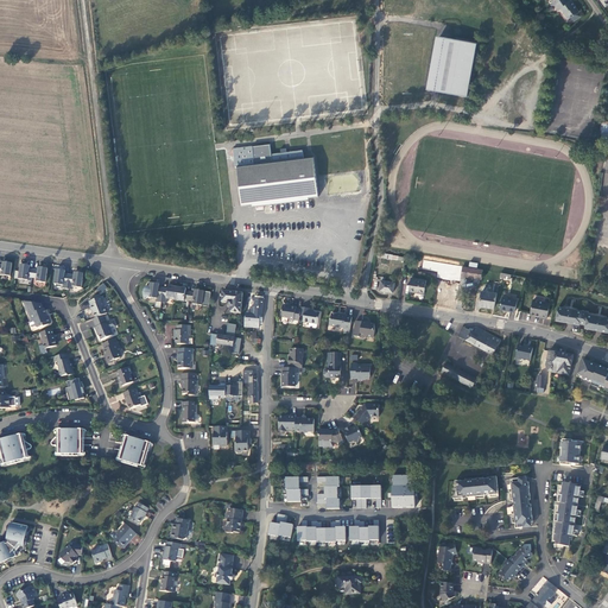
[(570,5),(567,0),(564,0),(553,8),(551,10),(552,12),(555,11),(557,13),(562,11),(564,16),(563,16),(564,17),(568,23),(570,20),(574,25),(581,20),(578,16),(571,4),(570,5)]
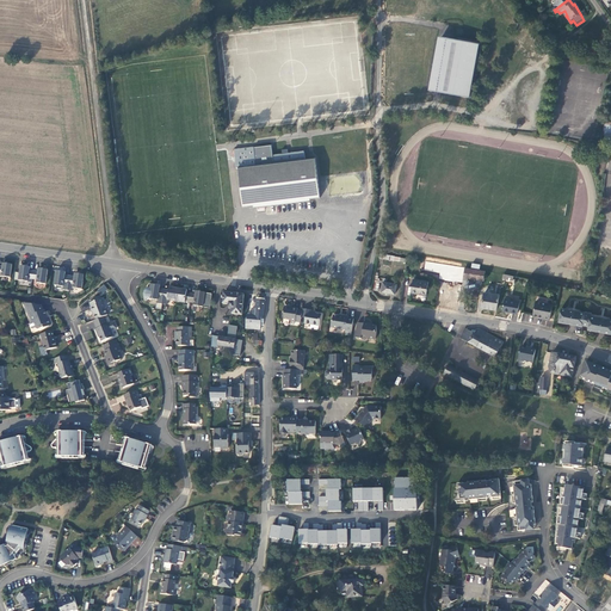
[(610,0),(599,0),(608,11),(610,8),(610,5),(610,4),(610,2),(610,0)]
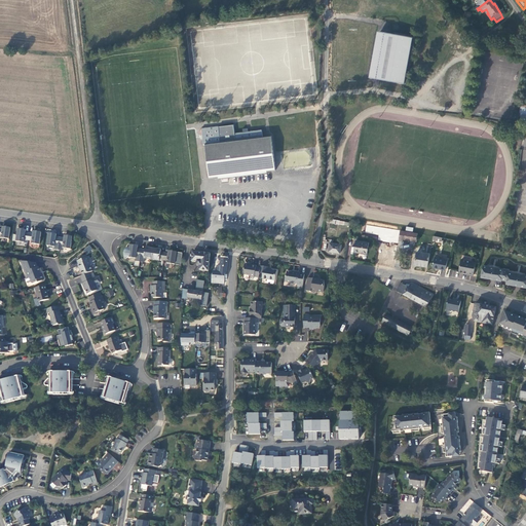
[(412,39),(379,34),(372,80),(405,85),(412,39)]
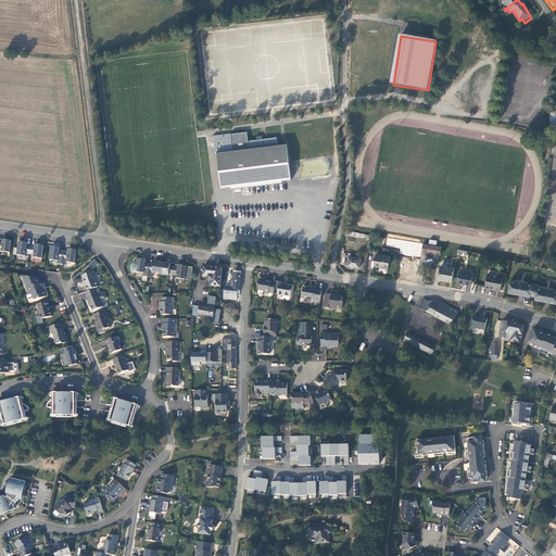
[(229,135),(211,136),(211,151),(213,151),(217,188),(288,179),(285,142),(275,144),(274,137),(245,140),(245,147),(230,149),(229,135)]
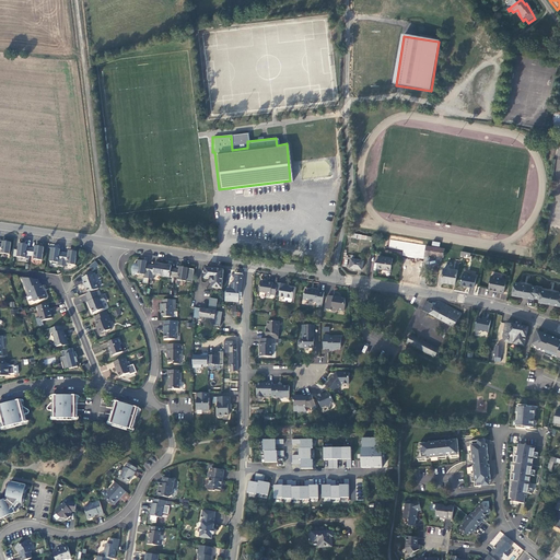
[(424,257),(443,260),(445,252),(395,244),(394,247),(408,249),(407,256),(424,258),(424,257)]
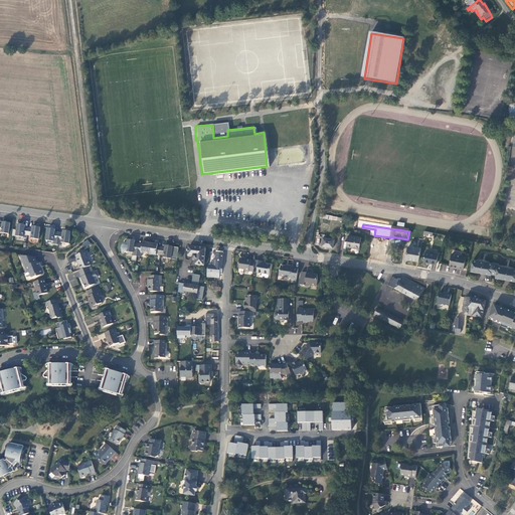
[(22,227),(14,226),(14,229),(13,236),(13,239),(20,240),(20,237),(24,238),(25,230),(21,230),(22,227)]
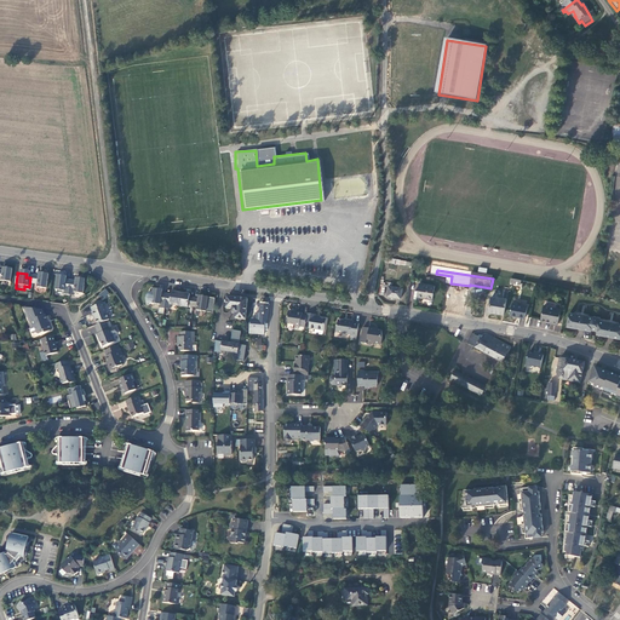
[(45,277),(35,275),(35,279),(30,277),(29,287),(34,287),(33,291),(42,292),(42,288),(44,280),(45,277)]
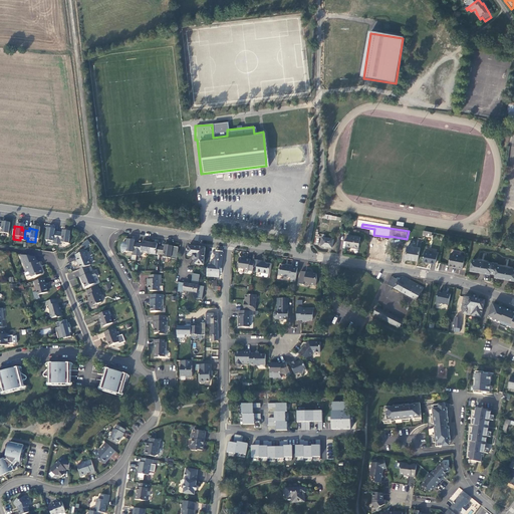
[(52,232),(44,231),(44,233),(42,243),(50,244),(49,246),(53,247),(55,235),(51,234),(52,232)]
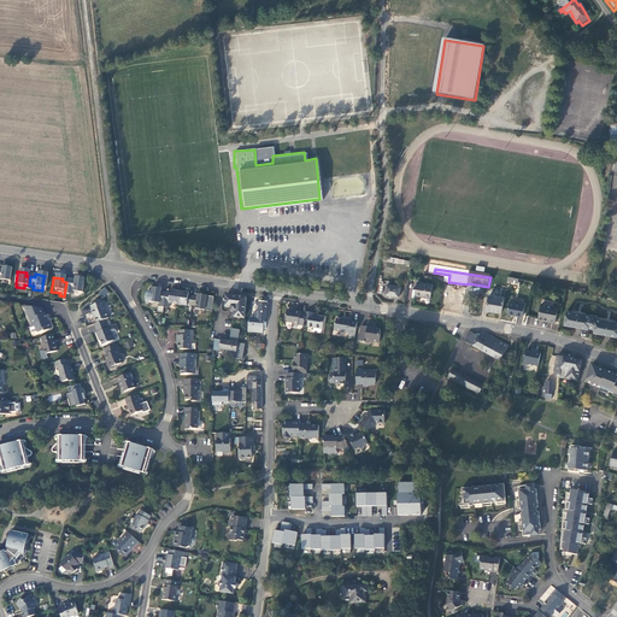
[(81,281),(72,280),(71,282),(66,282),(64,297),(70,298),(70,294),(78,295),(81,283),(81,281)]
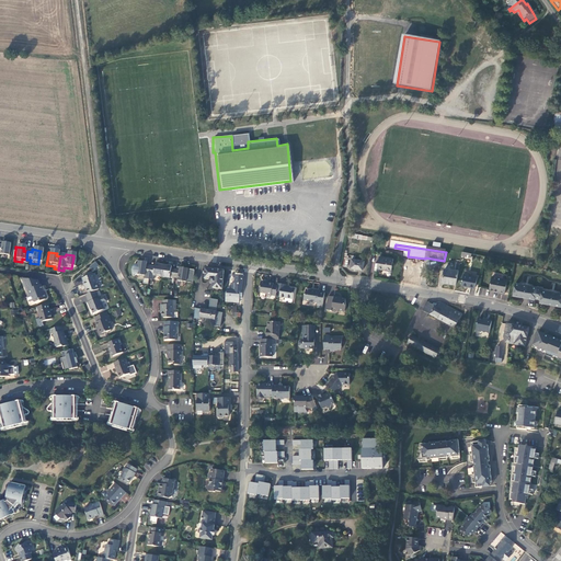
[(393,262),(379,260),(377,272),(391,274),(393,262)]
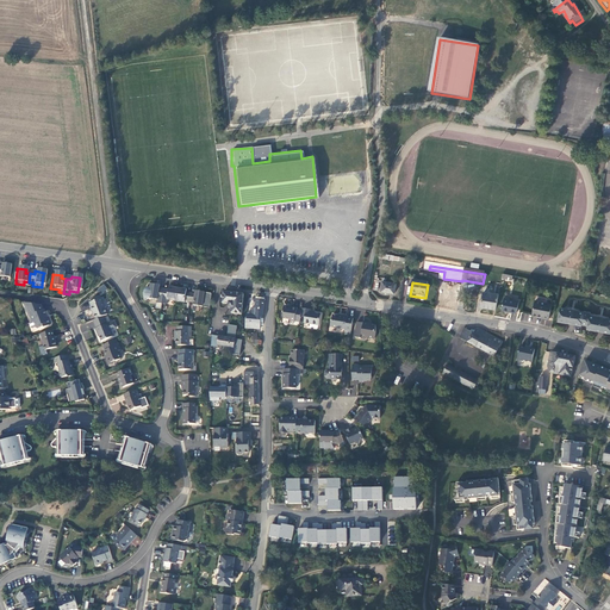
[(101,294),(107,288),(104,284),(97,290),(101,294)]
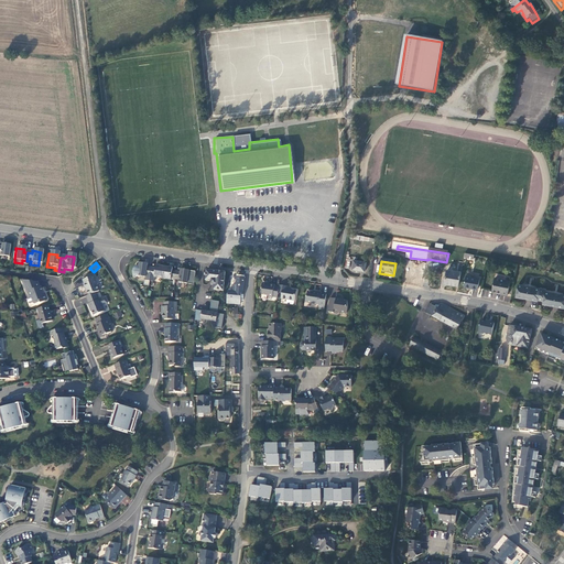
[(353,273),(365,274),(366,266),(354,263),(353,273)]
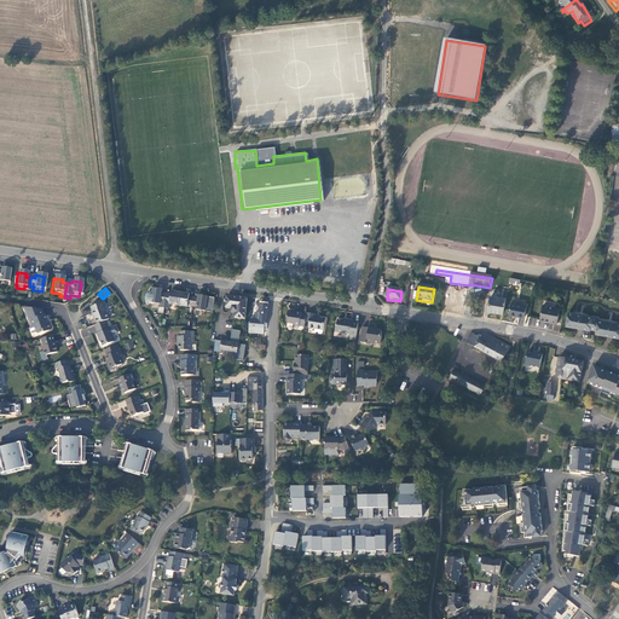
[(487,314),(503,318),(508,291),(503,290),(502,301),(491,300),(487,314)]
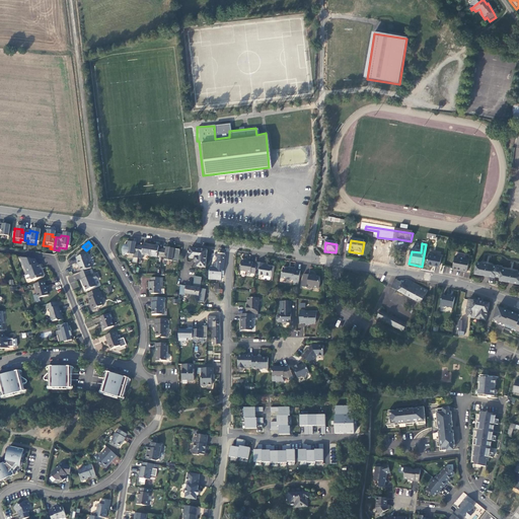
[(133,245),(125,244),(123,256),(131,257),(130,261),(135,261),(135,258),(136,248),(132,247),(133,245)]
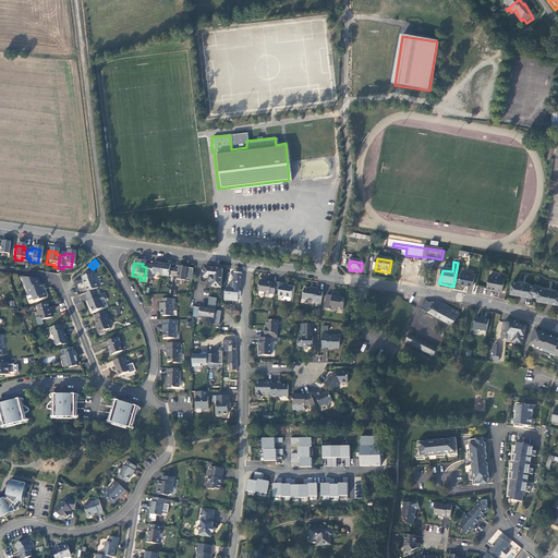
[(150,267),(146,267),(145,278),(145,280),(148,281),(149,277),(157,278),(159,266),(150,265),(150,267)]
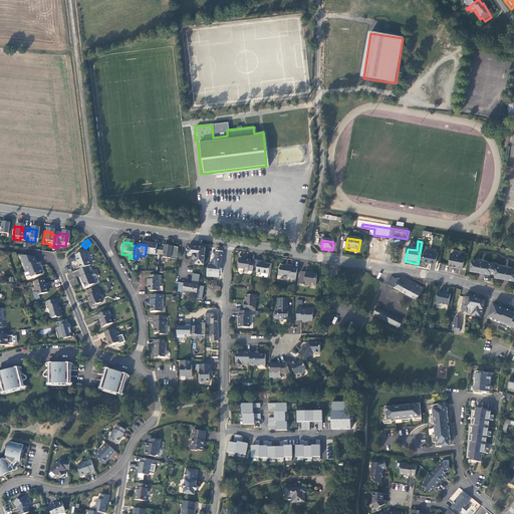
[(154,246),(147,245),(145,256),(153,257),(153,256),(157,256),(158,249),(154,249),(154,246)]
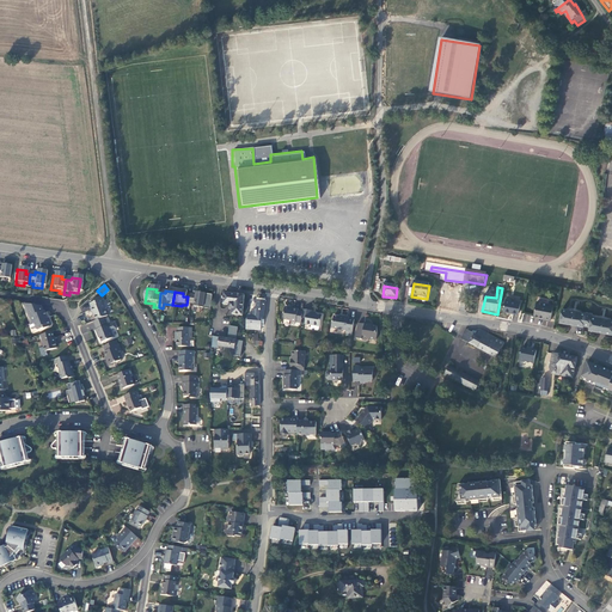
[(193,298),(188,297),(187,305),(190,306),(190,310),(199,311),(201,297),(193,294),(193,298)]
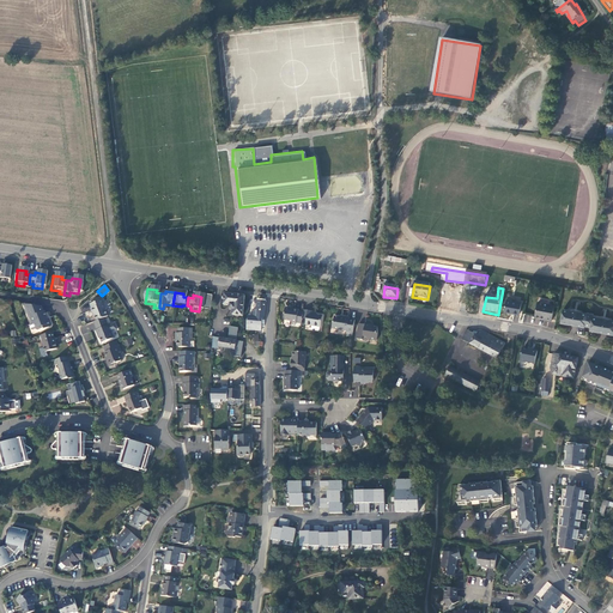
[(241,297),(220,296),(220,308),(225,308),(225,311),(229,313),(229,317),(240,319),(241,297)]
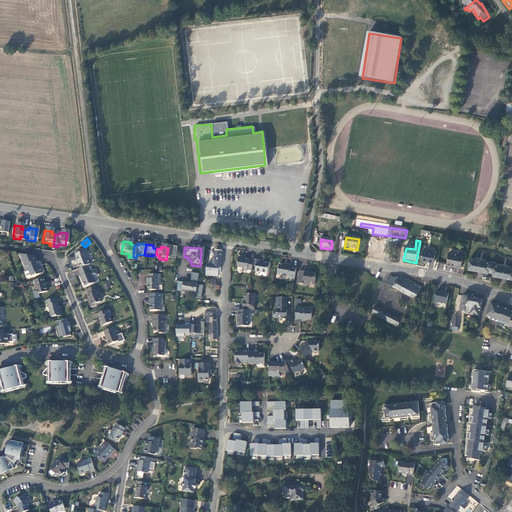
[(83,252),(72,256),(73,260),(72,260),(74,264),(75,264),(77,270),(84,268),(87,267),(85,262),(85,261),(84,256),(83,252)]
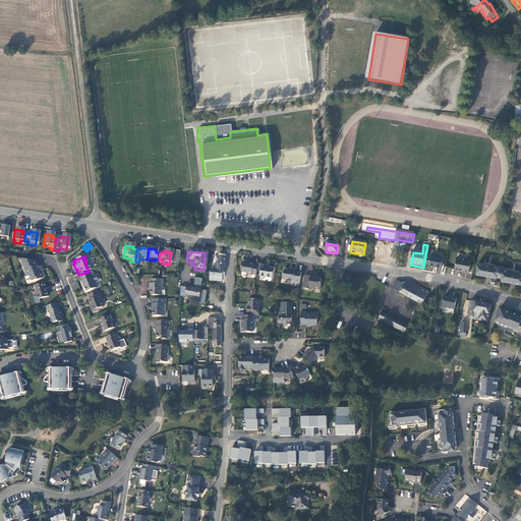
[(223,257),(216,256),(215,266),(212,266),(212,271),(208,270),(207,282),(218,283),(220,273),(222,273),(223,257)]
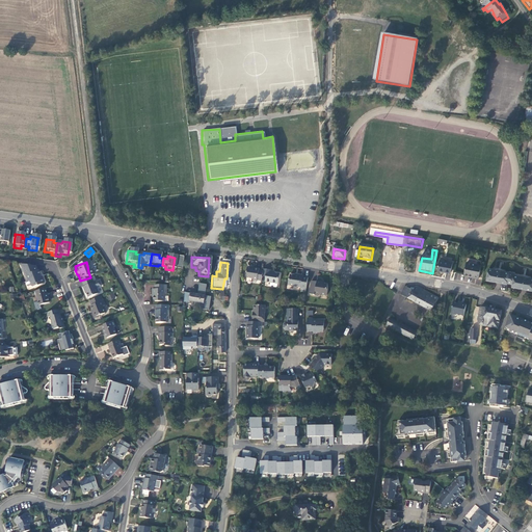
[(437,273),(451,276),(452,266),(439,263),(437,273)]
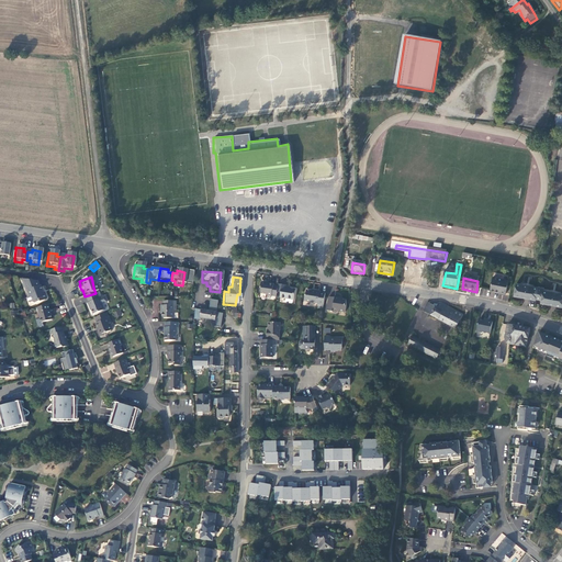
[(498,296),(505,298),(508,283),(493,280),(490,293),(498,294),(498,296)]
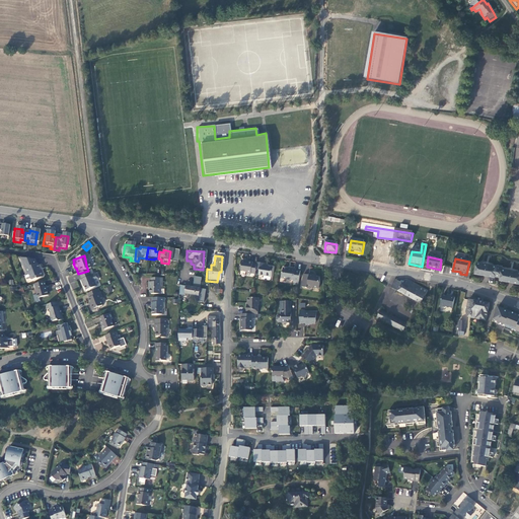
[(33,267),(31,263),(16,260),(21,272),(22,272),(24,276),(22,277),(21,278),(23,282),(24,282),(27,281),(27,282),(29,282),(34,281),(40,279),(41,278),(40,274),(38,274),(34,267),(33,267)]
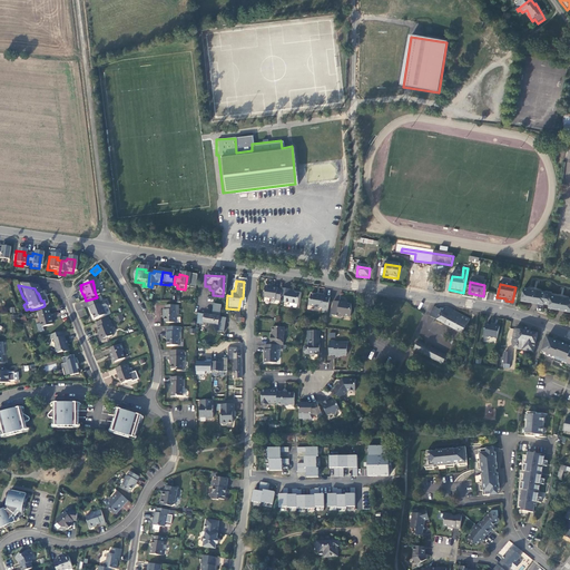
[(273,291),(265,290),(264,295),(264,296),(265,296),(264,300),(271,301),(269,302),(271,302),(275,303),(281,304),(282,300),(283,293),(277,292),(278,291),(273,290),(273,291)]
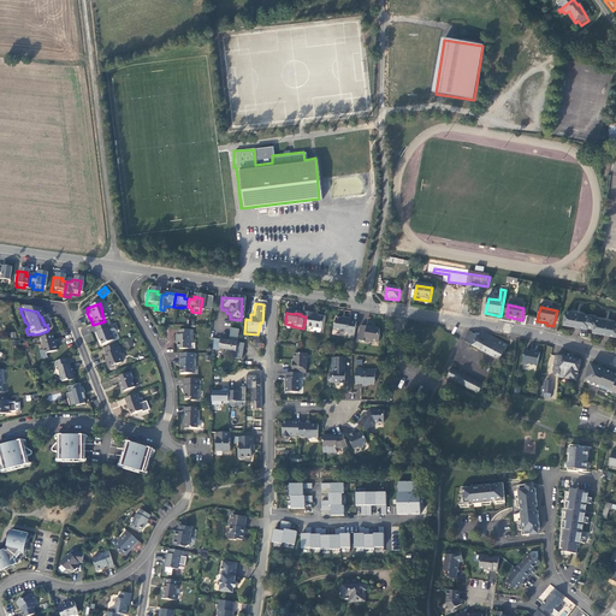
[(314,317),(306,314),(306,317),(304,324),(308,324),(307,330),(323,332),(324,320),(319,319),(319,318),(314,317)]
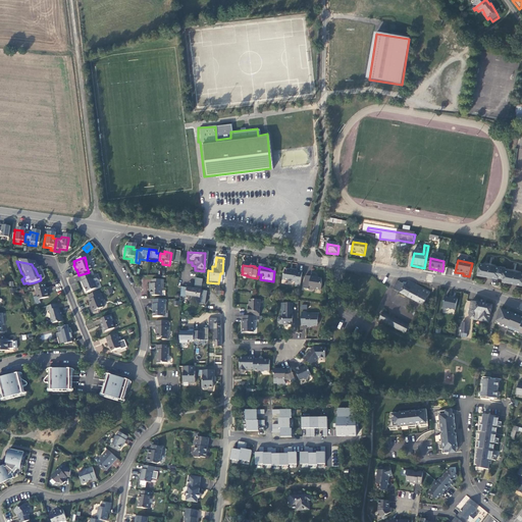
[(500,270),(479,266),(477,277),(498,281),(498,280),(503,281),(502,284),(521,288),(521,275),(516,275),(516,274),(513,273),(513,274),(505,272),(505,270),(500,269),(500,270)]
